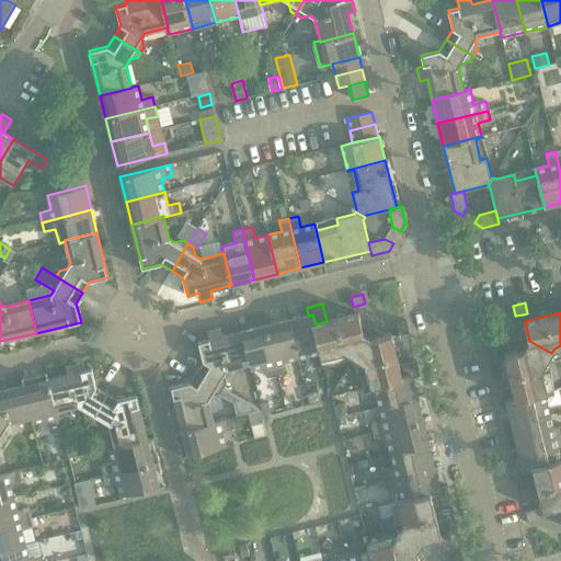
[(327,321),(316,324),(315,324),(321,353),(320,353),(321,356),(345,351),(350,354),(364,332),(358,313),(327,321)]
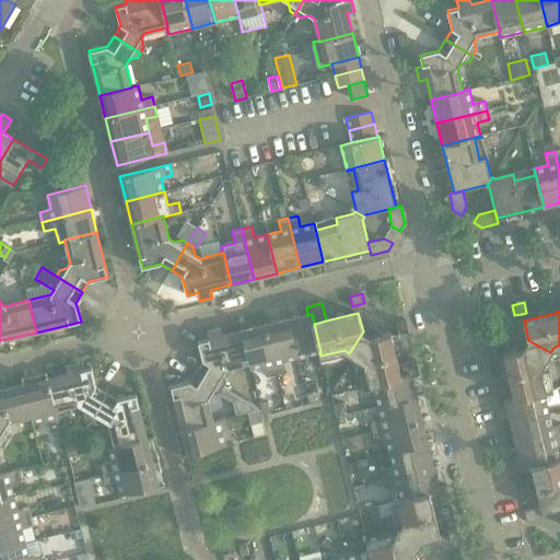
[(307,315),(289,319),(298,358),(319,352),(321,352),(314,324),(315,324),(312,314),(307,315)]
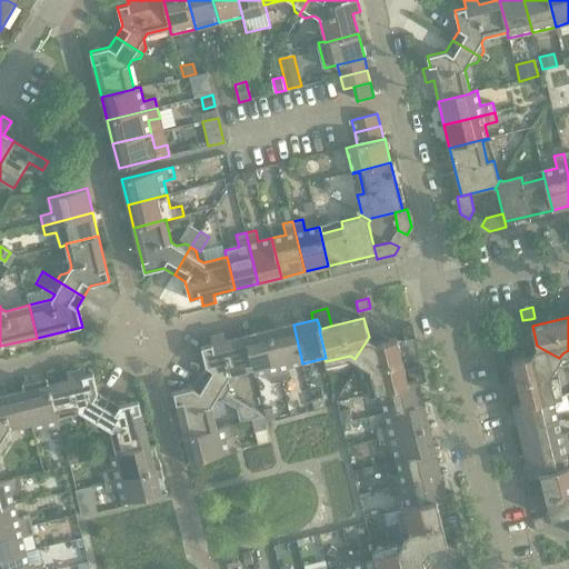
[(293,325),(270,330),(282,380),(292,378),(289,367),(302,363),(293,325)]
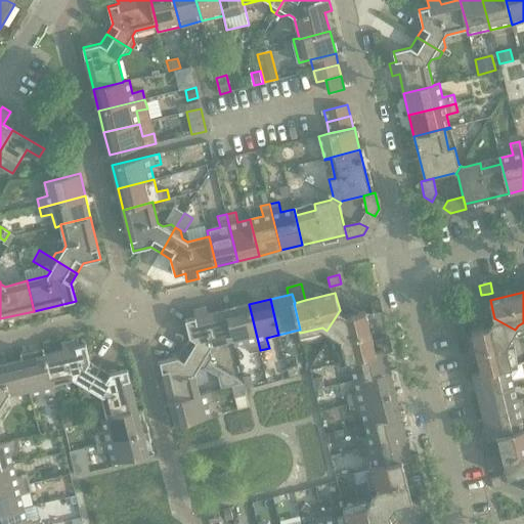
[(370,302),(374,313),(383,311),(380,300),(370,302)]
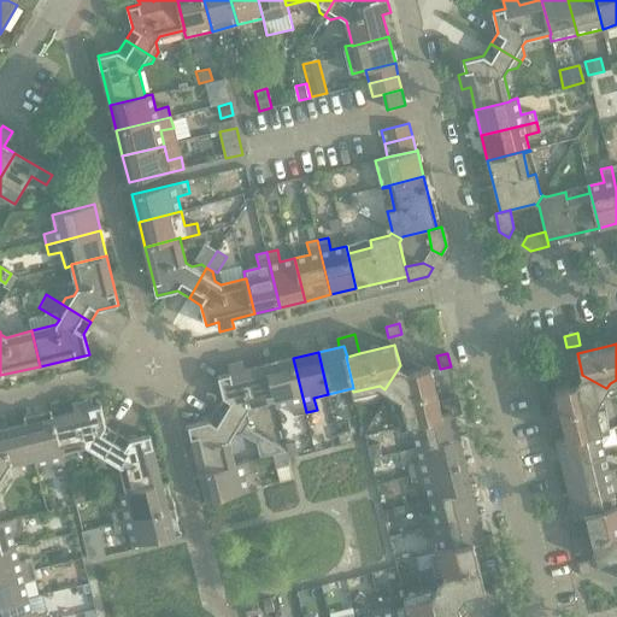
[(293,358),(268,364),(276,399),(275,400),(277,406),(293,403),(295,415),(306,412),(293,358)]
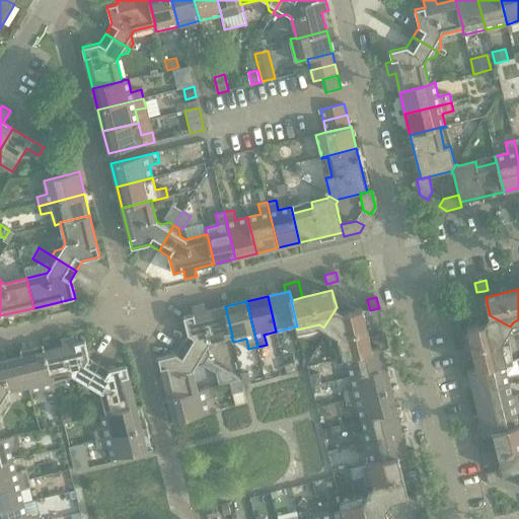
[(188,334),(181,344),(207,359),(210,354),(208,346),(211,341),(231,337),(232,336),(225,306),(206,311),(204,304),(193,307),(194,314),(183,316),(188,334)]
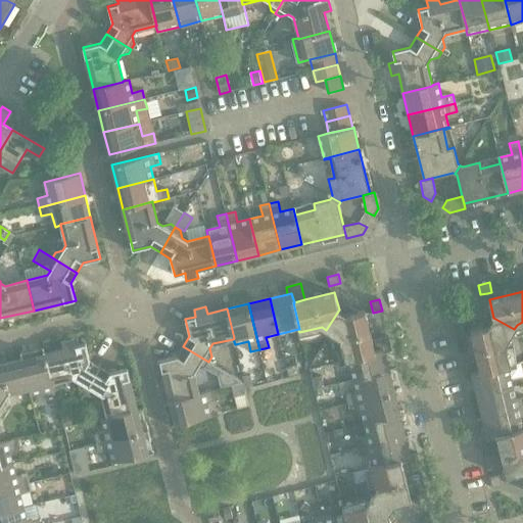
[(339,310),(326,330),(335,335),(347,315),(339,310)]
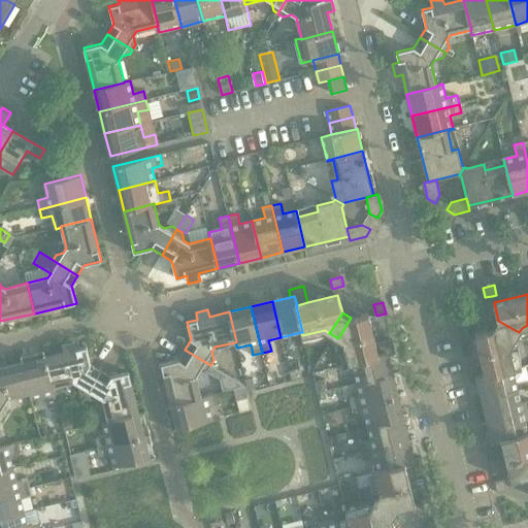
[(351,318),(338,338),(343,341),(349,364),(352,363),(352,362),(378,355),(378,354),(375,343),(368,314),(351,318)]
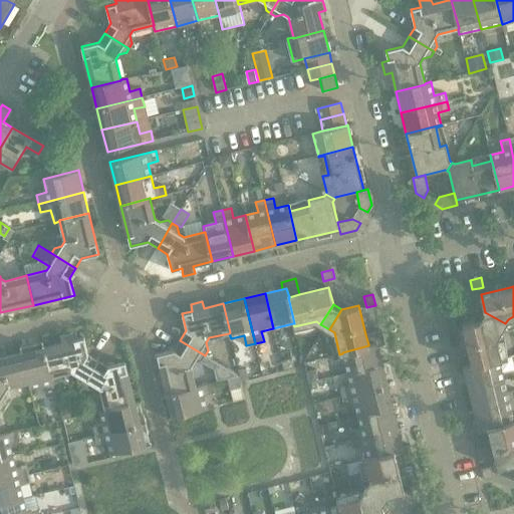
[(485,312),(480,320),(500,331),(505,323),(485,312)]
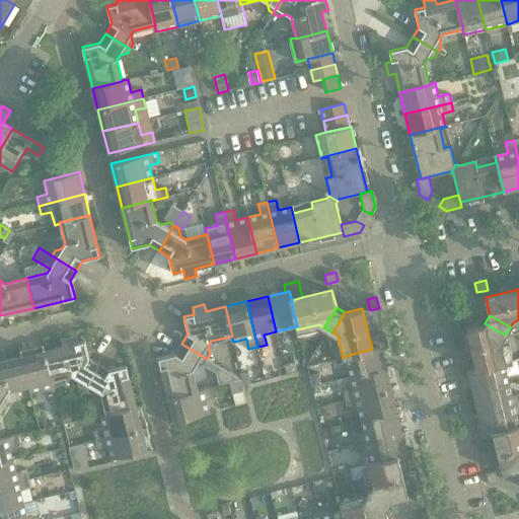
[(449,324),(452,336),(462,332),(459,322),(449,324)]
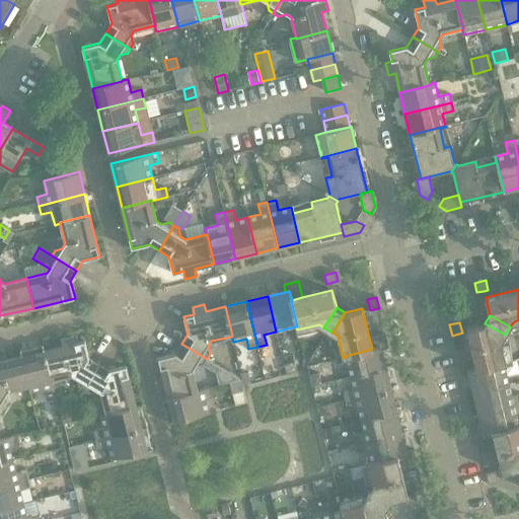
[(467,327),(474,357),(477,367),(477,368),(504,362),(504,363),(507,362),(502,340),(505,335),(485,323),(467,327)]
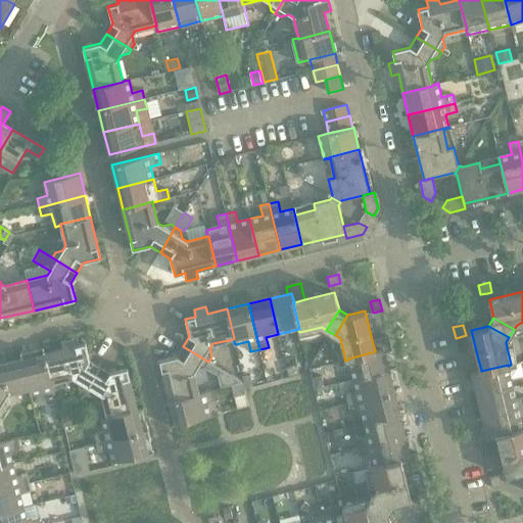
[(388,337),(372,340),(375,350),(384,348),(385,352),(392,350),(388,337)]
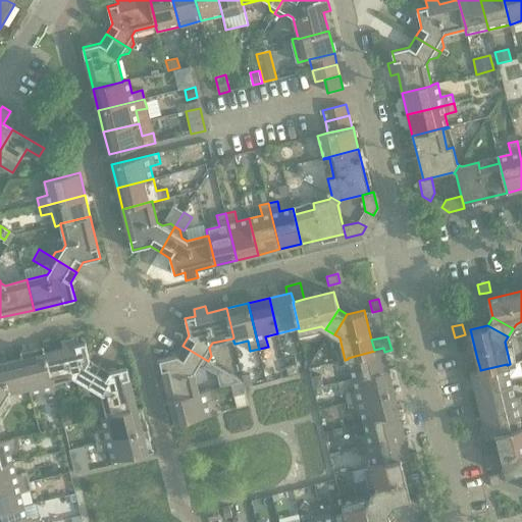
[(63,348),(45,353),(44,353),(52,382),(53,382),(72,377),(77,380),(80,388),(85,392),(100,366),(90,360),(86,343),(75,346),(73,338),(61,341),(63,348)]
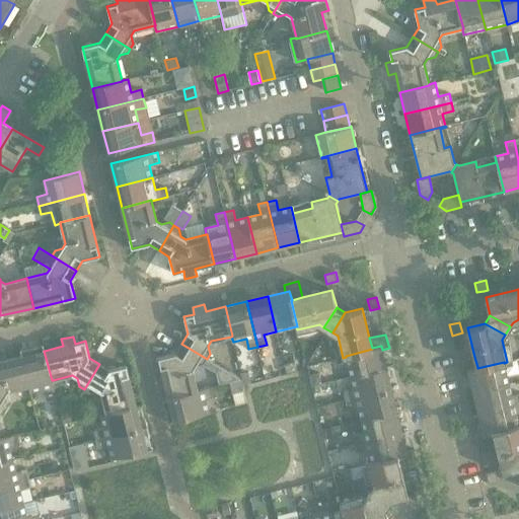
[(158,358),(168,398),(168,399),(198,391),(193,371),(196,366),(204,364),(207,359),(181,344),(175,354),(158,358)]
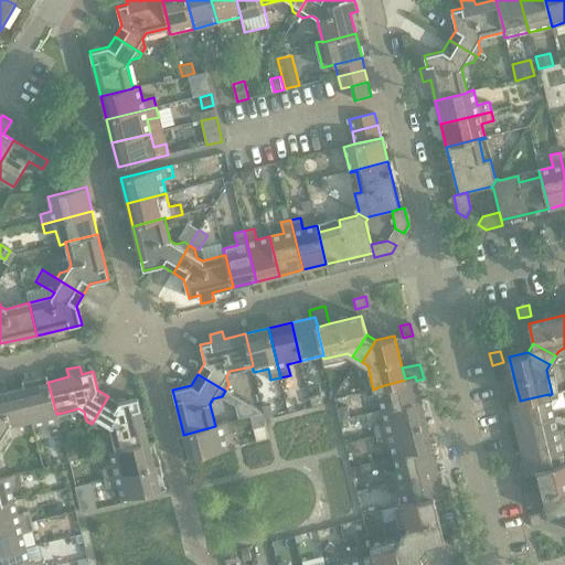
[(38,384),(24,387),(32,419),(31,419),(33,426),(48,423),(51,435),(61,432),(57,414),(56,414),(48,382),(49,382),(48,375),(36,379),(38,384)]
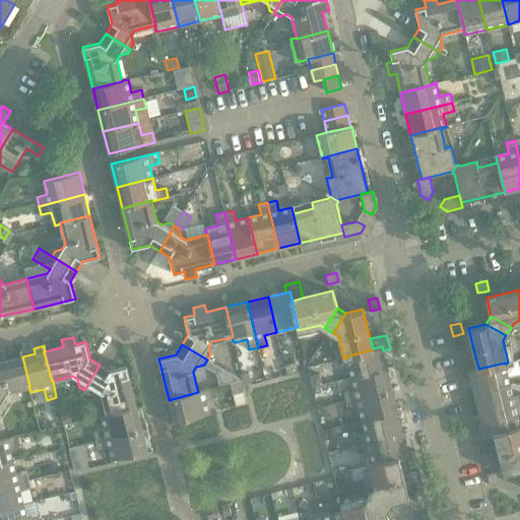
[(346,356),(346,358),(351,378),(387,369),(383,350),(382,346),(373,348),(373,349),(346,356)]
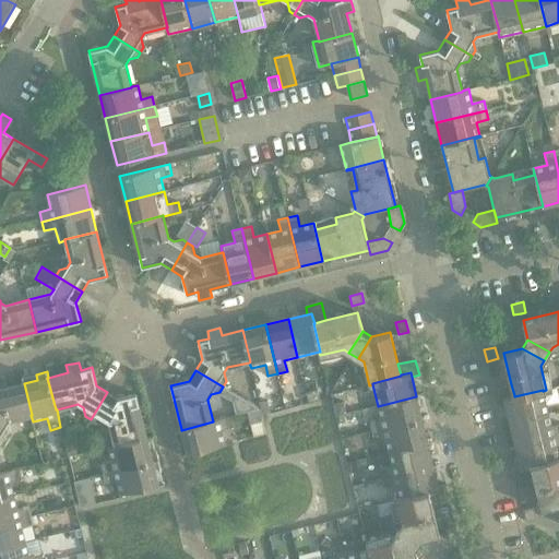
[(0,436),(6,440),(9,435),(7,426),(10,420),(31,415),(32,415),(24,383),(0,389),(0,436)]
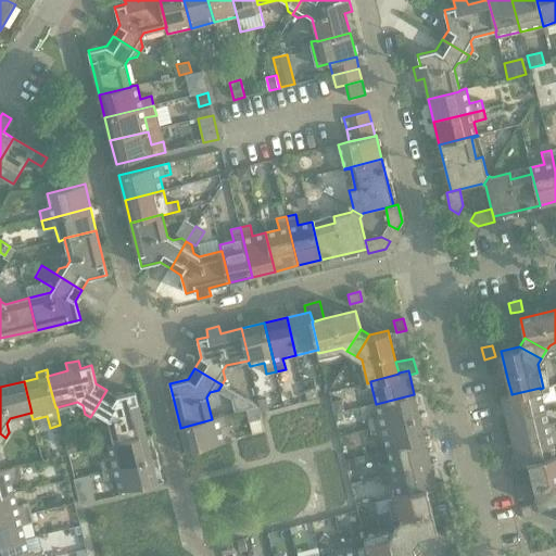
[(495,403),(503,401),(502,396),(512,393),(508,382),(491,387),(495,403)]
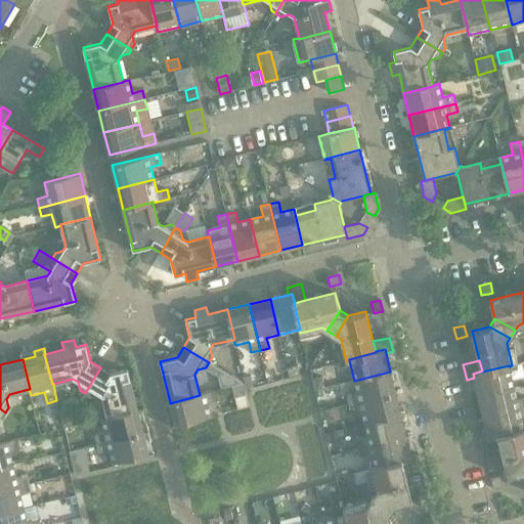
[(298,365),(287,368),(290,378),(300,375),(298,365)]
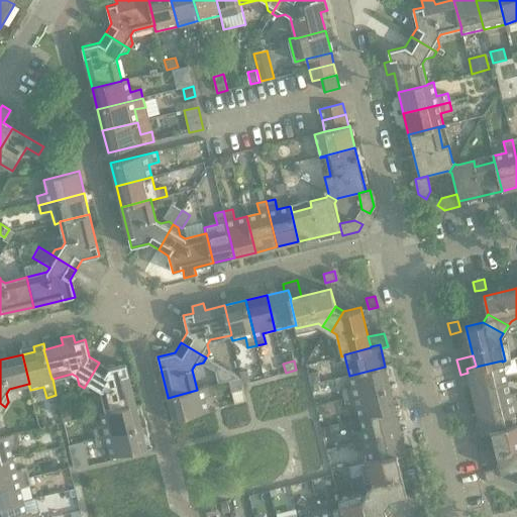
[(467,369),(468,373),(472,391),(507,382),(502,362),(502,360),(476,367),(476,366),(467,369)]
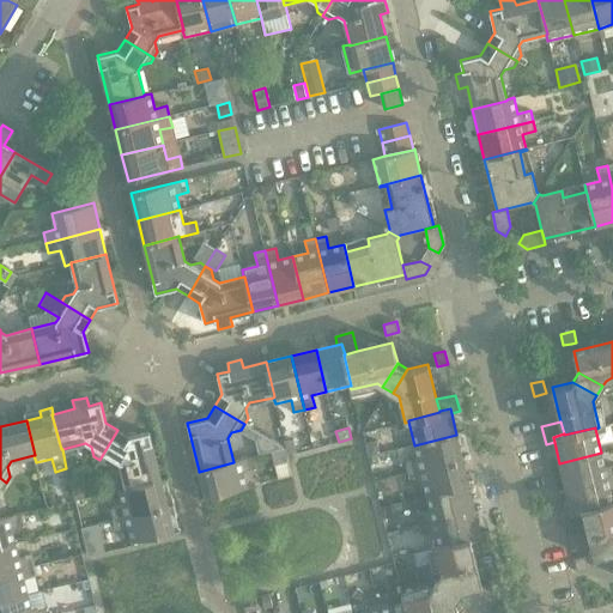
[(117,430),(99,460),(105,463),(115,461),(121,465),(127,487),(127,489),(162,480),(150,432),(129,437),(117,430)]
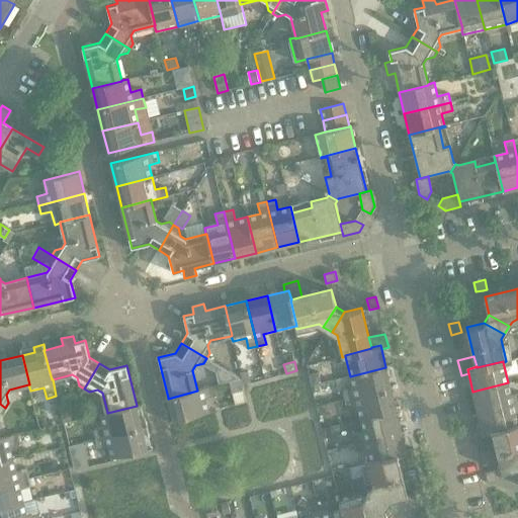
[(343,392),(345,400),(391,389),(385,367),(350,376),(353,389),(343,392)]
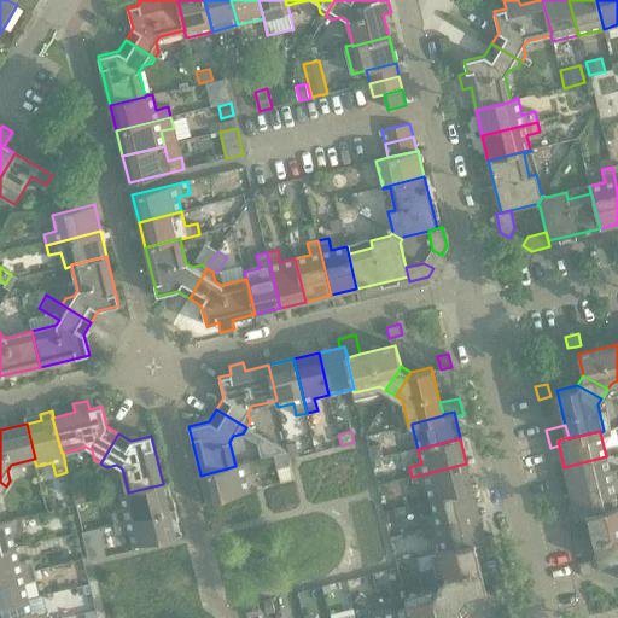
[(296,443),(287,445),(291,459),(299,456),(296,443)]
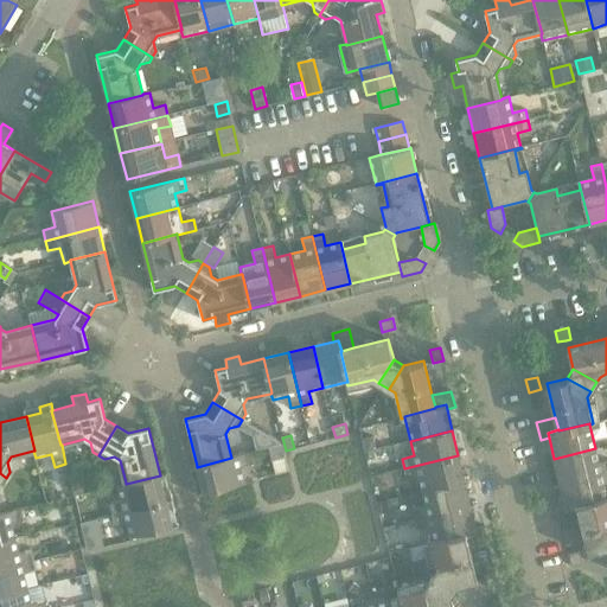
[(374,436),(362,439),(365,452),(376,449),(374,436)]
